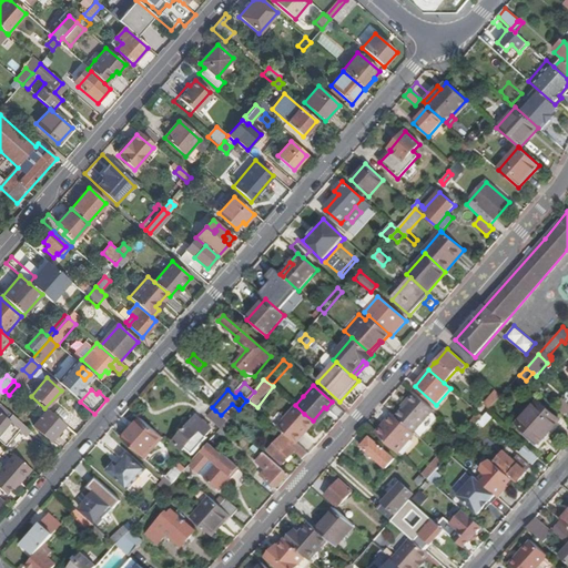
[(490,409),(501,396),(496,391),(484,404),(490,409)]
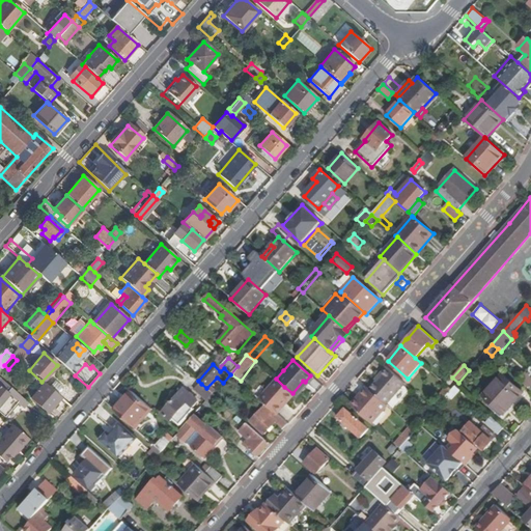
[(406,385),(387,367),(381,374),(383,375),(378,381),(369,390),(387,406),(406,385)]
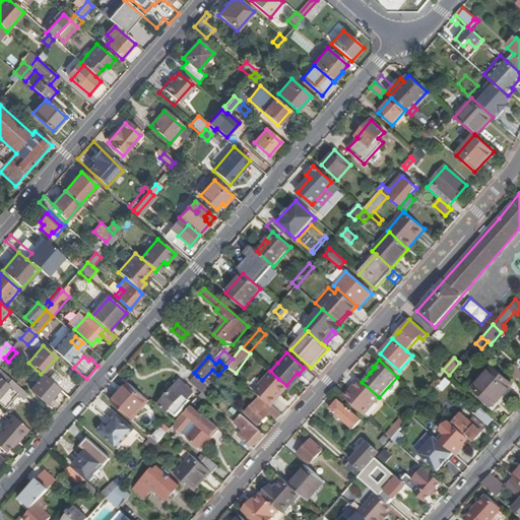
[(473,388),(495,406),(513,385),(492,366),(473,388)]
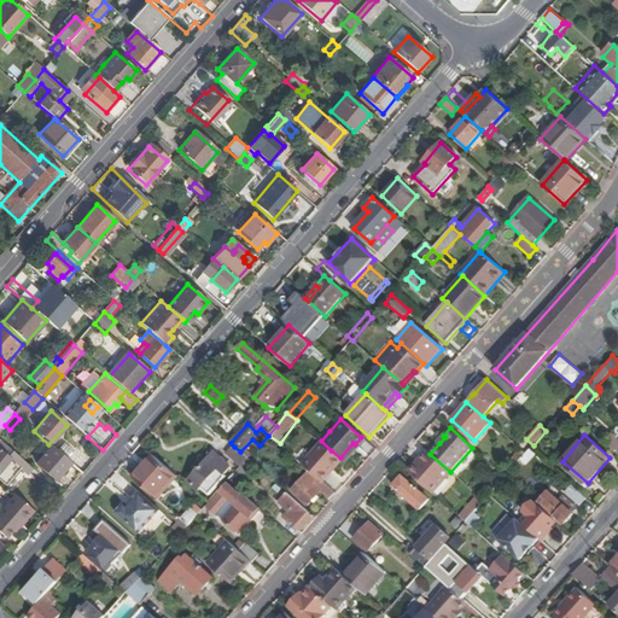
[(0,481),(6,487),(19,471),(27,476),(33,470),(0,441),(0,481)]
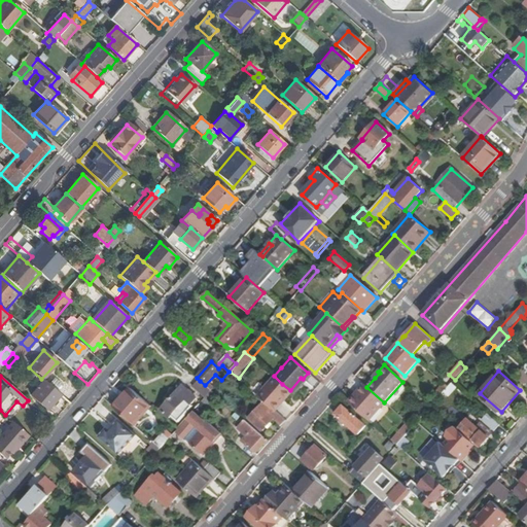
[(301,378),(290,390),(291,391),(303,379),(301,378)]
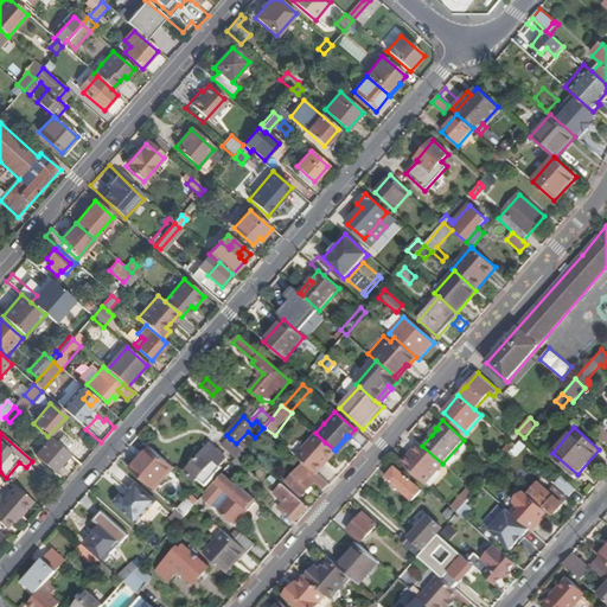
[(55,473),(70,455),(51,439),(36,457),(55,473)]
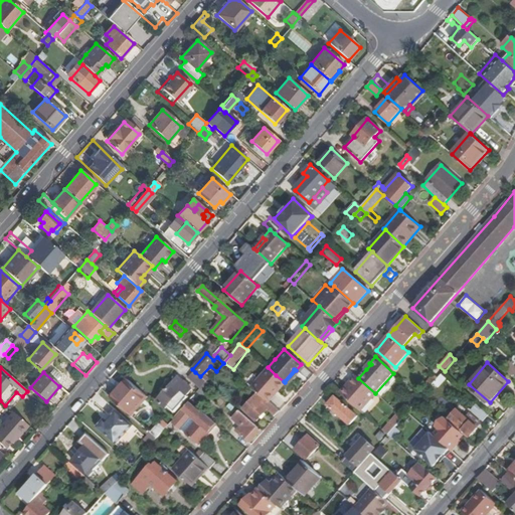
[(200,376),(195,372),(191,377),(202,387),(206,381),(200,376)]
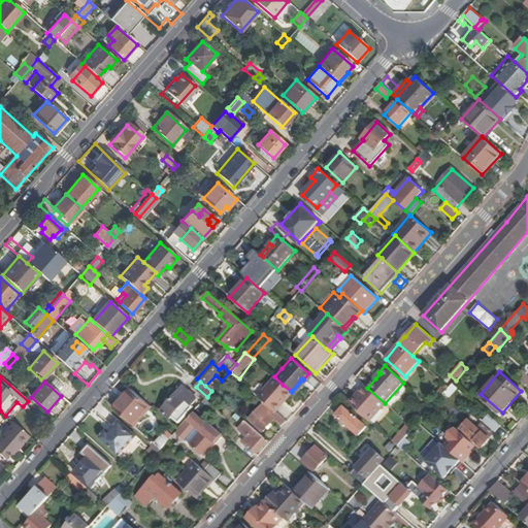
[(453,383),(449,388),(446,392),(451,396),(458,387),(453,383)]
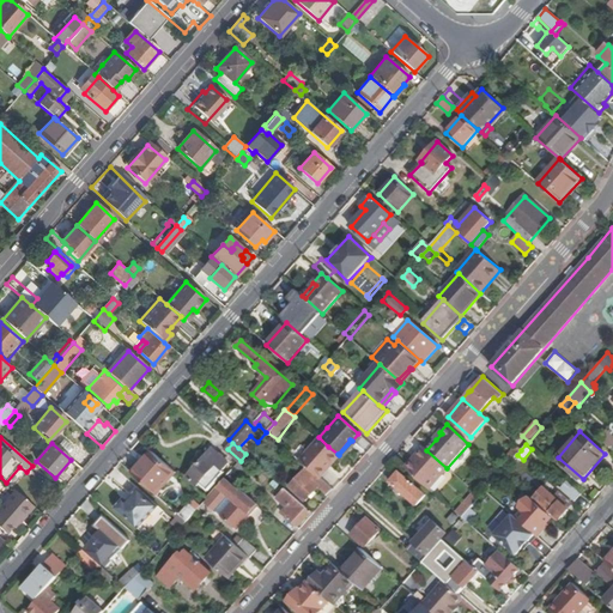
[(521,450),(516,445),(507,455),(513,460),(517,455),(521,450)]
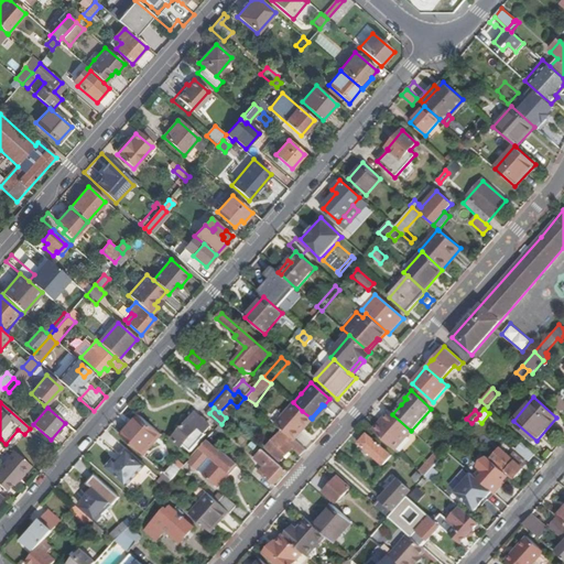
[(311,418),(302,411),(284,432),(305,449),(313,441),(305,434),(315,422),(312,419),(311,418)]
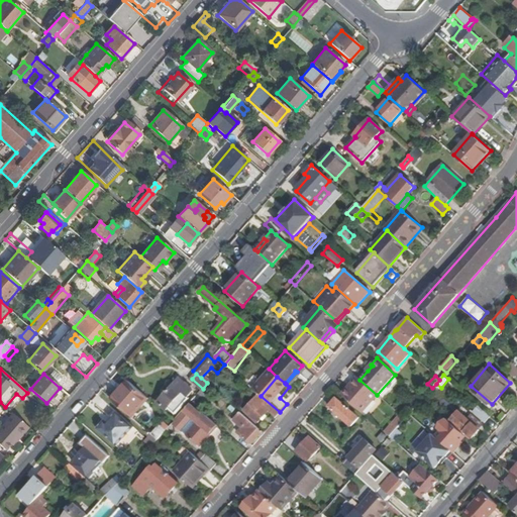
[(377,395),(359,380),(357,378),(352,384),(354,386),(344,397),(363,413),(378,396),(377,395)]
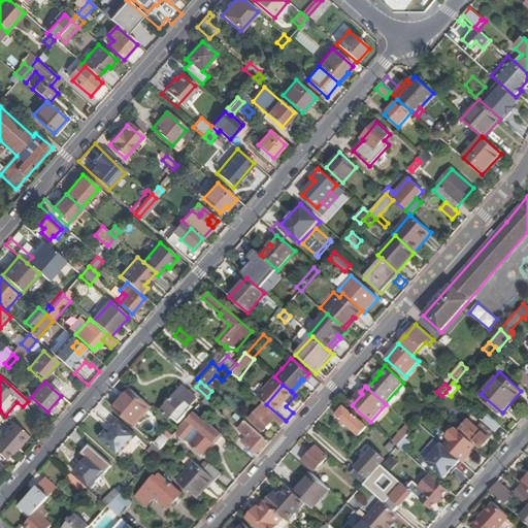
[(196,399),(183,387),(161,411),(169,419),(172,417),(178,422),(191,408),(190,407),(196,399)]
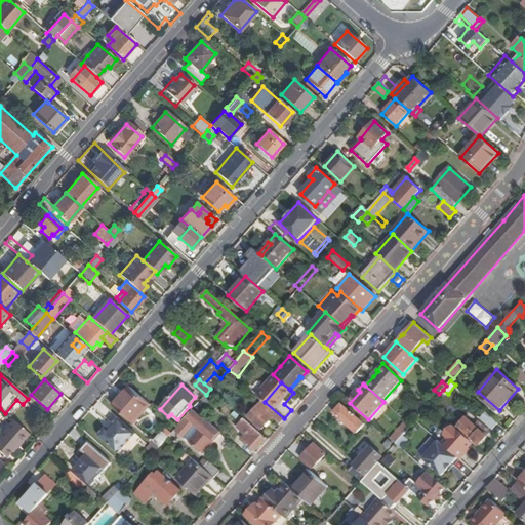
[(133,423),(150,404),(130,387),(121,396),(124,399),(116,408),(133,423)]
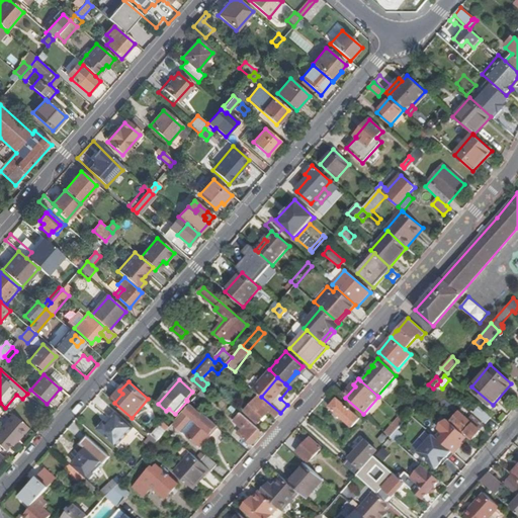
[(204,400),(213,390),(207,383),(203,390),(198,395),(204,400)]
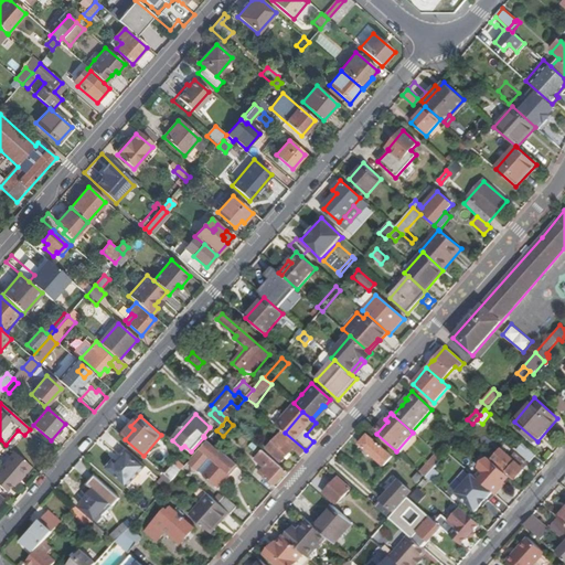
[(387,422),(385,419),(374,433),(376,434),(387,422)]
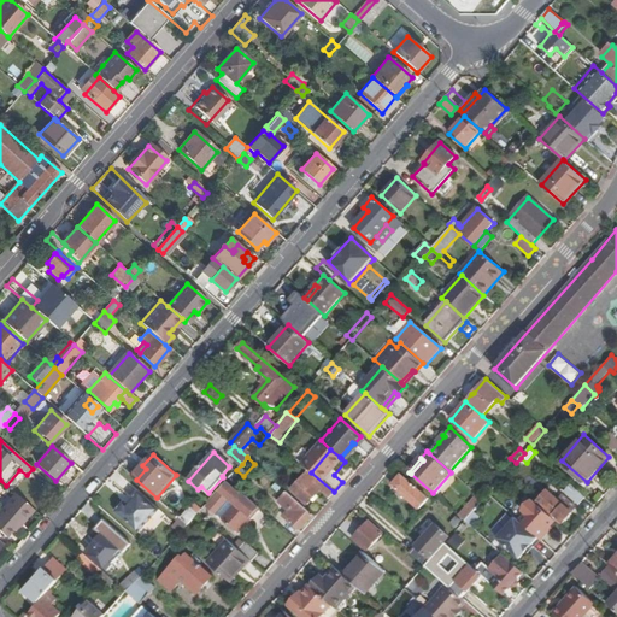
[(142,465),(133,477),(136,480),(146,469),(142,465)]
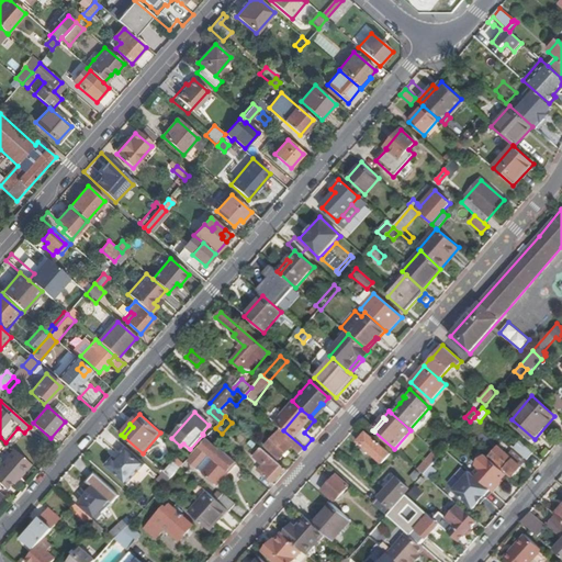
[(300,453),(304,448),(283,430),(281,429),(266,447),(280,460),(292,447),(300,453)]
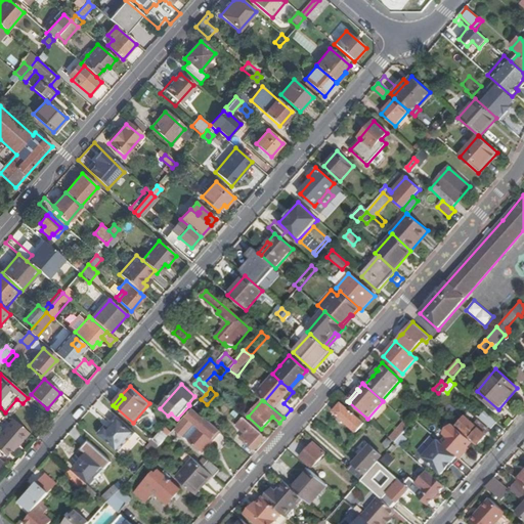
[(333,412),(356,432),(363,423),(340,403),(333,412)]
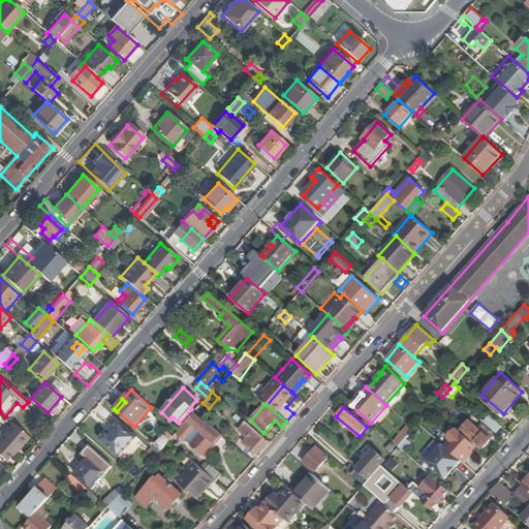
[(178,431),(176,433),(186,442),(197,429),(203,433),(190,445),(205,459),(218,444),(216,443),(223,436),(195,411),(178,431)]
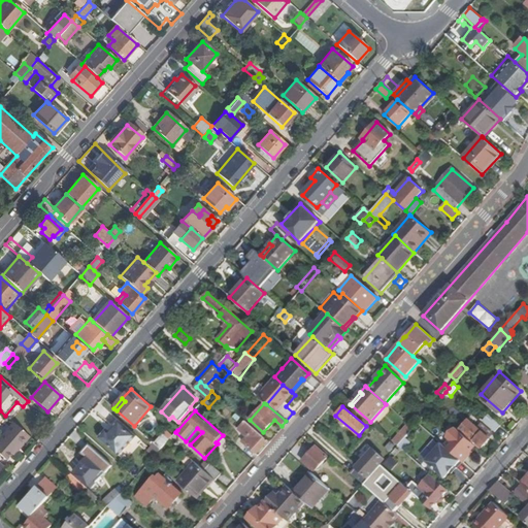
[(499,423),(488,414),(483,419),(494,428),(499,423)]
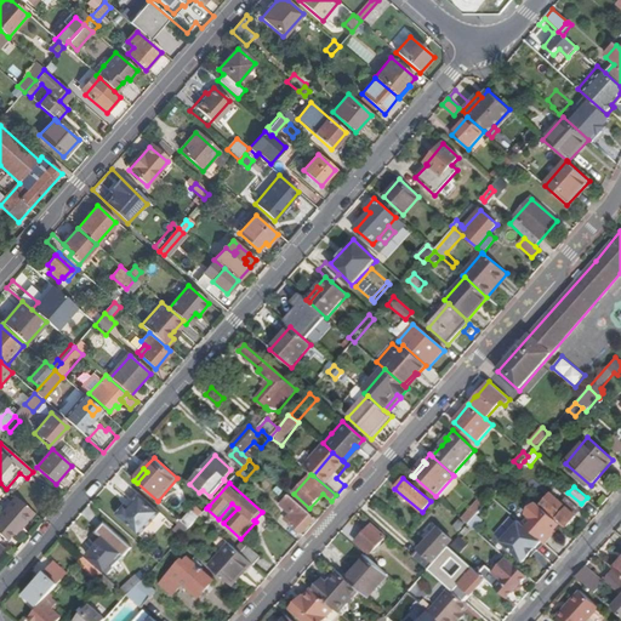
[(552,513),(550,516),(558,523),(564,529),(575,516),(551,494),(542,505),(552,513)]
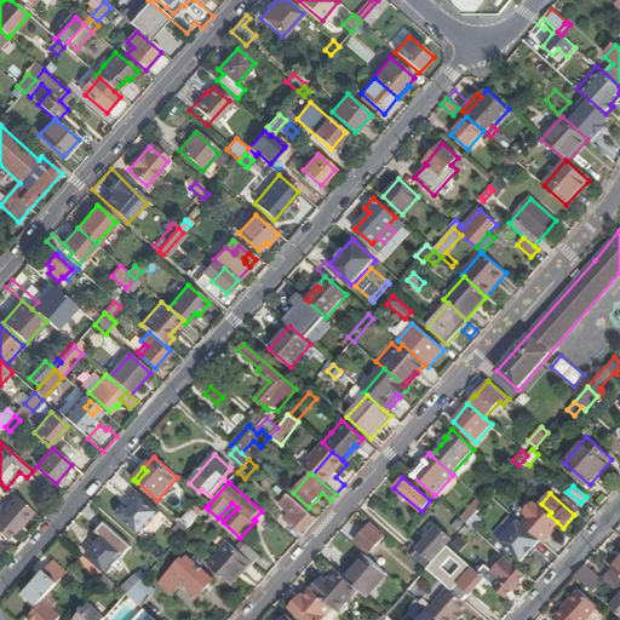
[(315,517),(288,494),(280,505),(290,514),(285,518),(300,533),(315,517)]
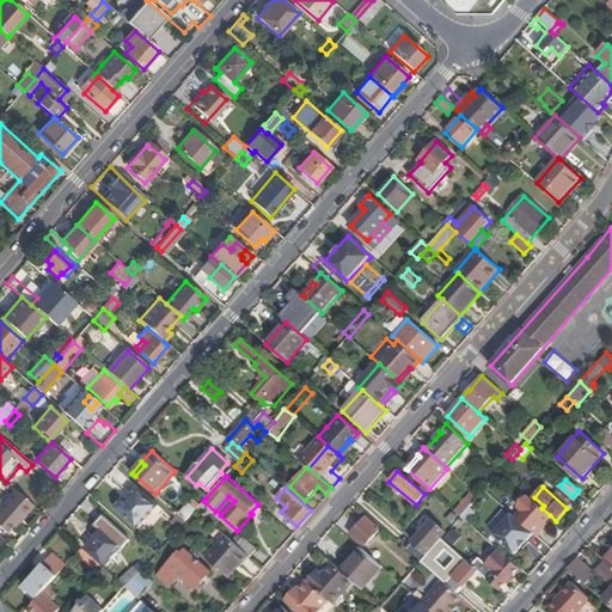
[(116,508),(138,527),(157,505),(139,489),(130,497),(127,495),(116,508)]
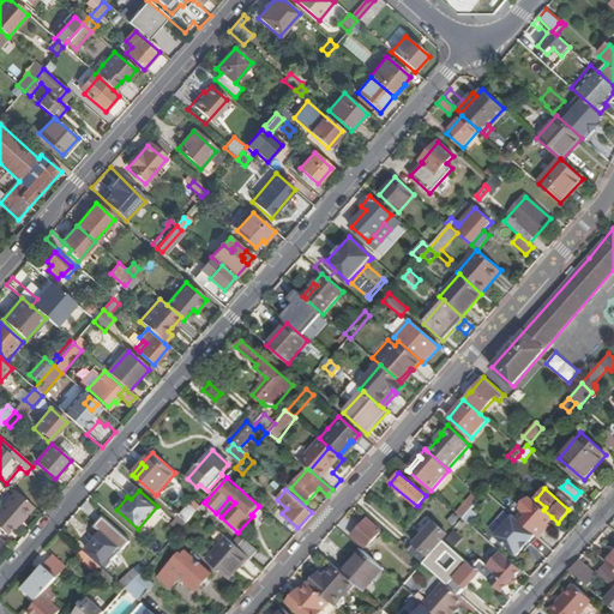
[(20,522),(34,507),(14,492),(0,507),(0,529),(6,534),(18,522),(20,522)]
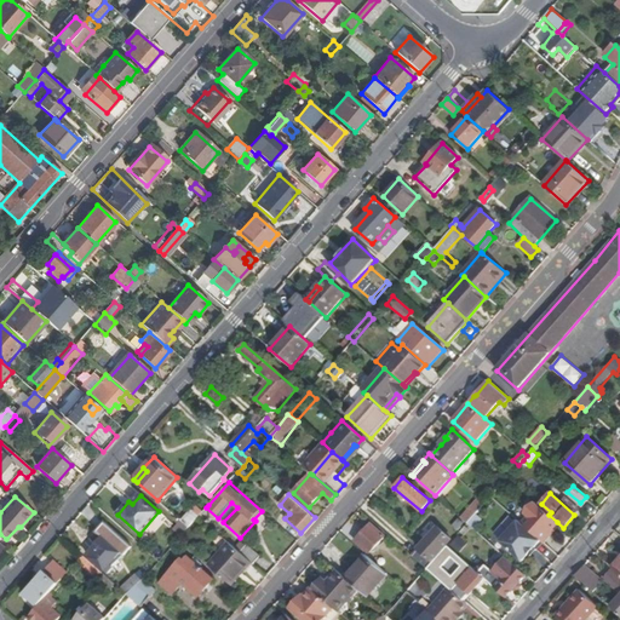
[(468,523),(475,515),(486,503),(480,498),(461,518),(468,523)]
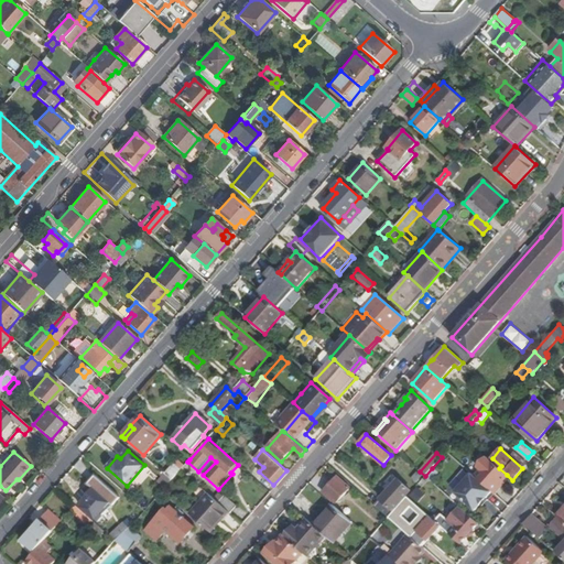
[(492,491),(495,495),(506,483),(502,480),(507,475),(499,468),(486,456),(477,467),(480,469),(475,476),(492,491)]
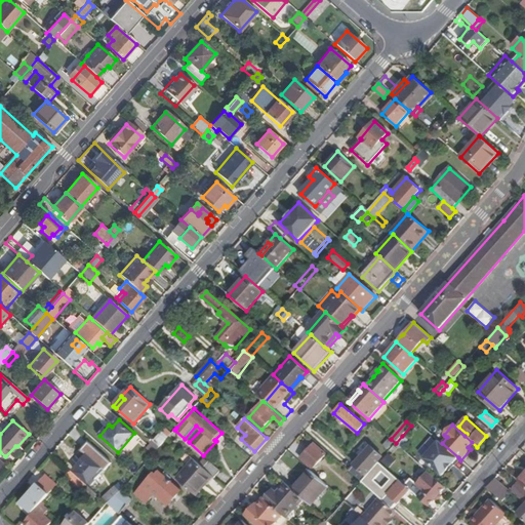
[(163,434),(155,442),(160,447),(168,438),(163,434)]
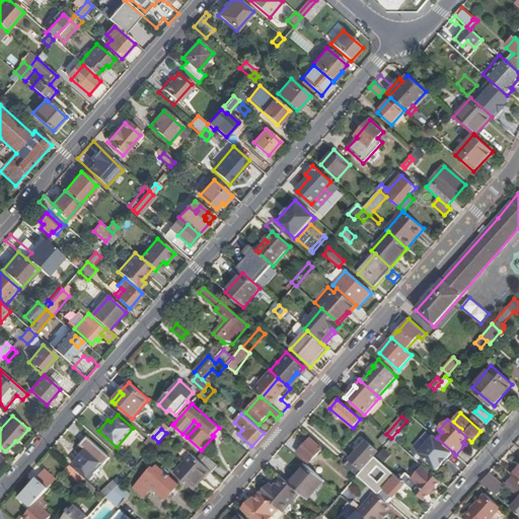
[(402,436),(397,431),(391,438),(396,443),(402,436)]
